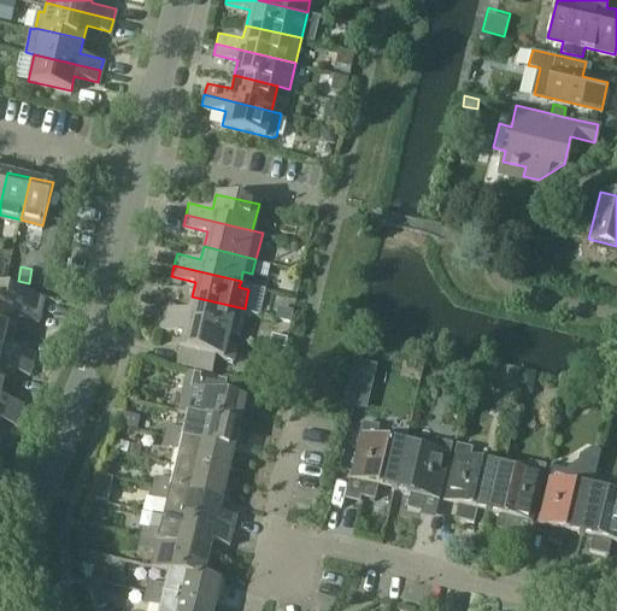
[(43,294),(0,283),(0,327),(15,330),(18,316),(37,321),(43,294)]
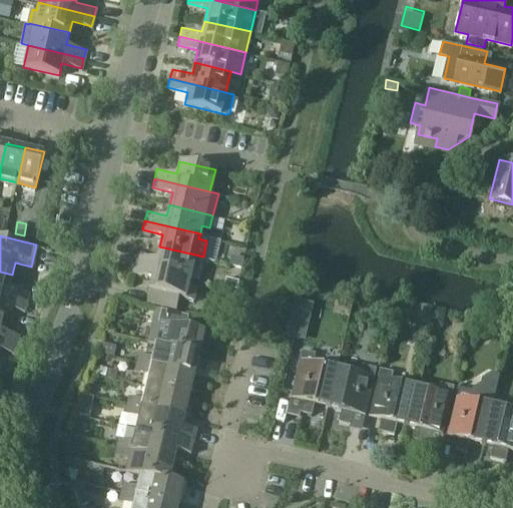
[(203,257),(159,246),(156,258),(137,252),(135,262),(190,275),(192,268),(200,270),(203,257)]
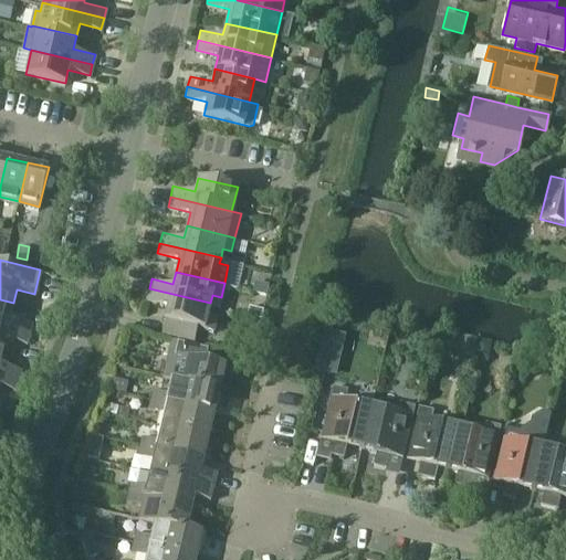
[(210,303),(149,288),(146,299),(168,305),(161,331),(194,339),(197,326),(212,330),(217,315),(208,313),(210,303)]
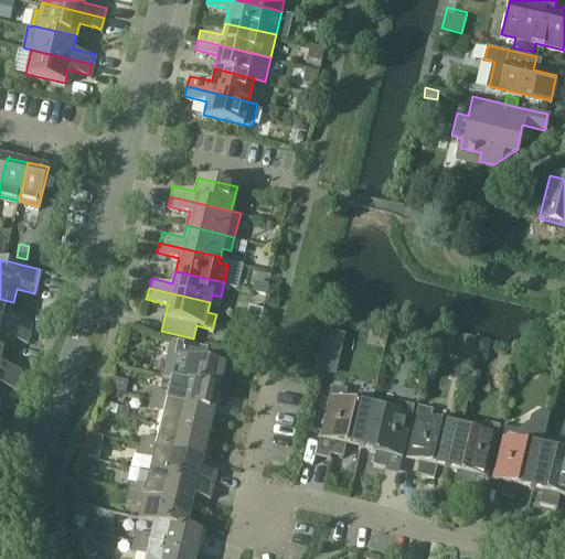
[(0,323),(29,331),(32,320),(10,314),(13,302),(0,299),(0,323)]
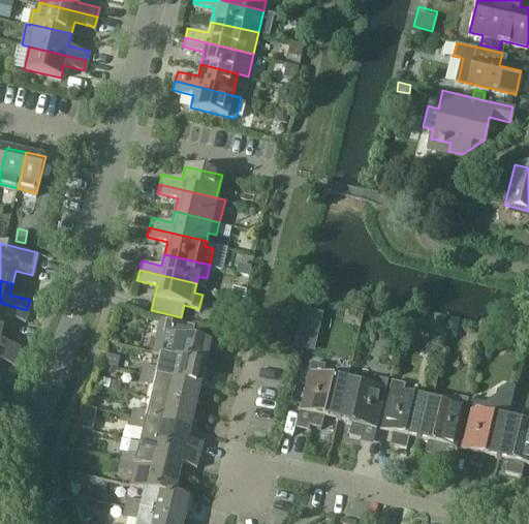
[(0,326),(2,327),(4,314),(25,319),(27,310),(0,303),(0,326)]
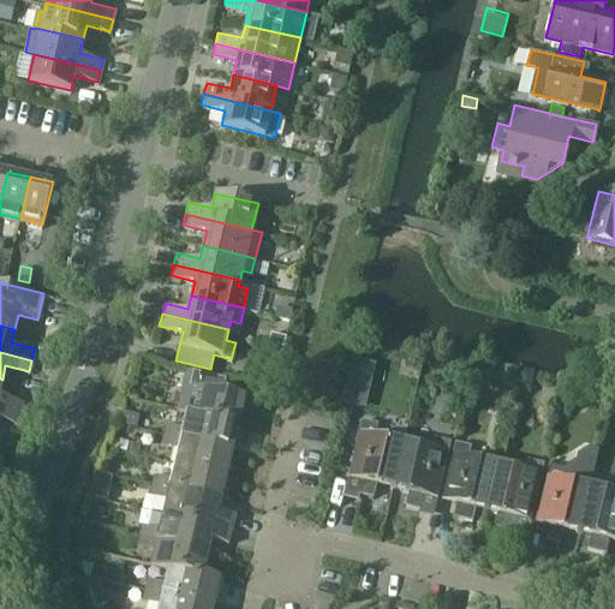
[(506,362),(501,383),(513,387),(519,365),(506,362)]
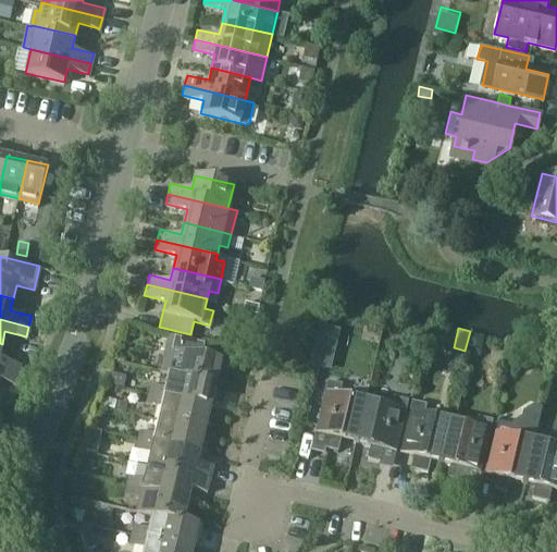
[(215,383),(222,358),(201,354),(205,341),(168,332),(160,368),(169,370),(169,371),(215,383)]
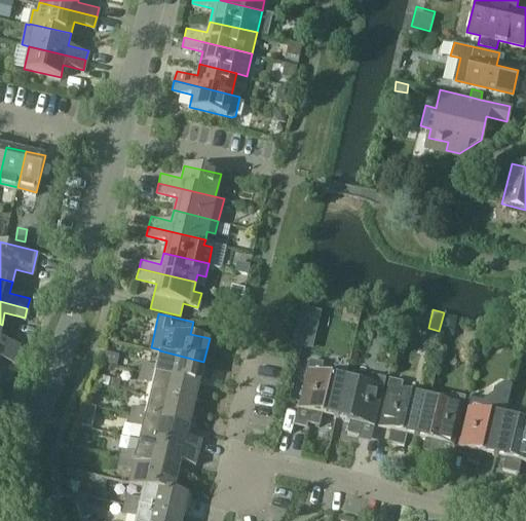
[(0,346),(17,350),(20,341),(0,336),(0,331),(2,325),(0,324),(0,346)]
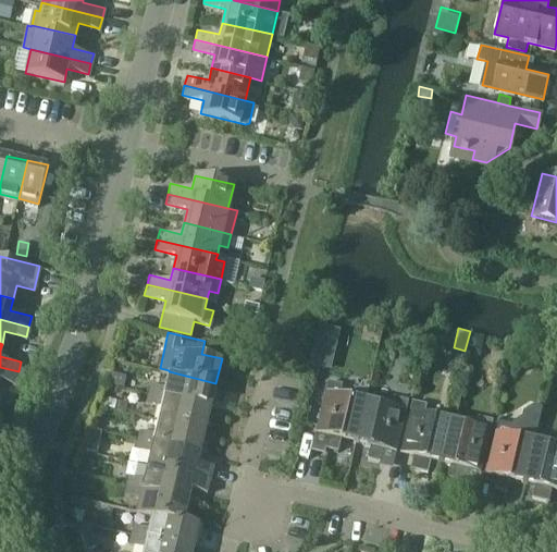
[(313,344),(310,362),(325,365),(330,347),(313,344)]
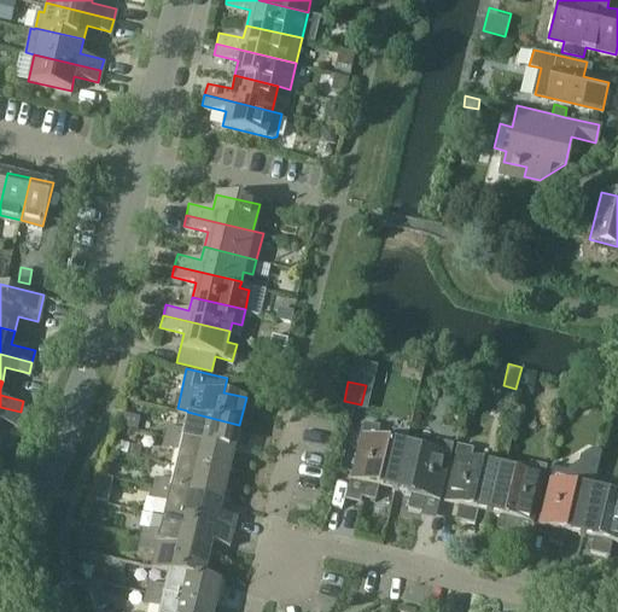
[(0,419),(17,424),(21,412),(0,407),(0,419)]
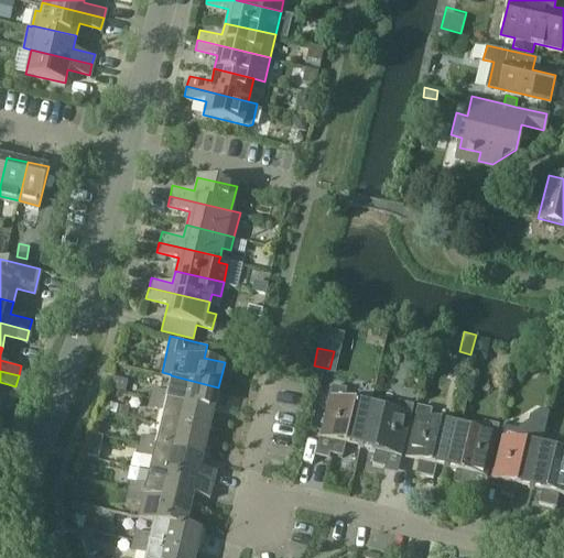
[(218,387),(171,375),(167,390),(152,386),(150,395),(213,411),(218,387)]
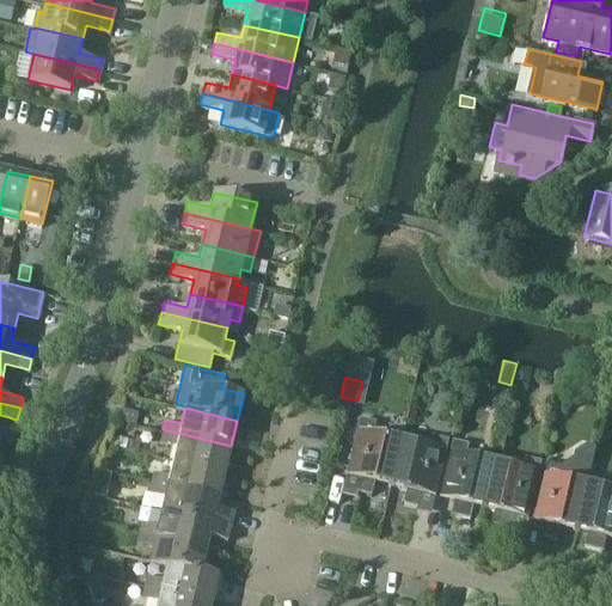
[(391,483),(401,438),(372,430),(374,420),(360,416),(348,467),(362,470),(359,489),(371,493),(374,479),(391,483)]
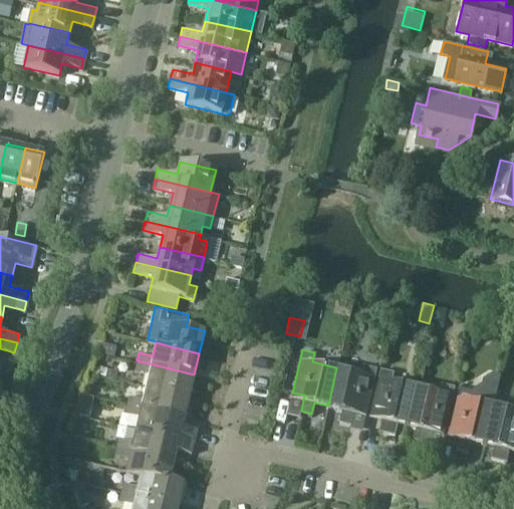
[(146,385),(189,396),(194,374),(137,360),(135,368),(149,371),(146,385)]
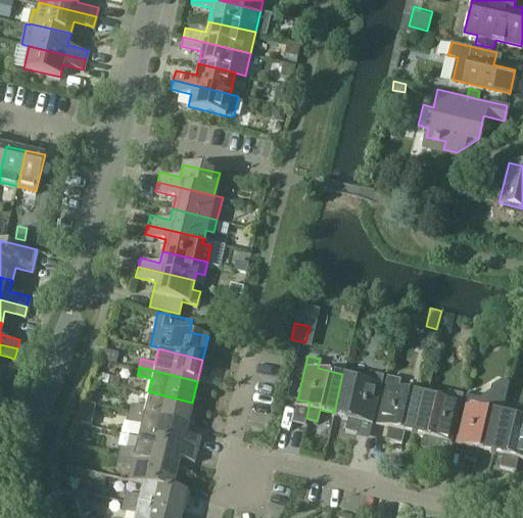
[(342,374),(334,413),(348,416),(345,428),(355,430),(360,414),(372,417),(382,373),(370,370),(368,379),(342,374)]
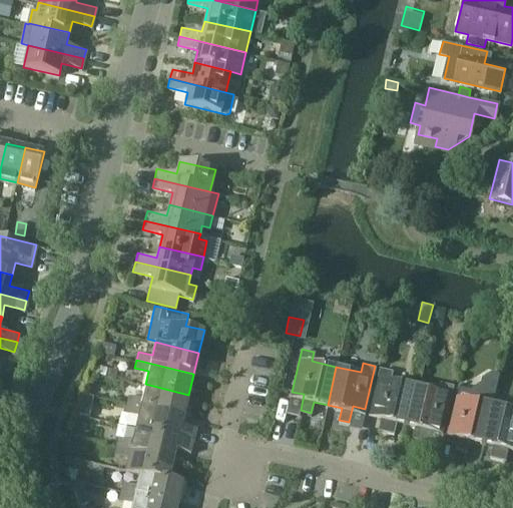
[(406,423),(414,385),(390,380),(392,370),(380,368),(370,409),(382,412),(378,429),(389,432),(392,420),(406,423)]
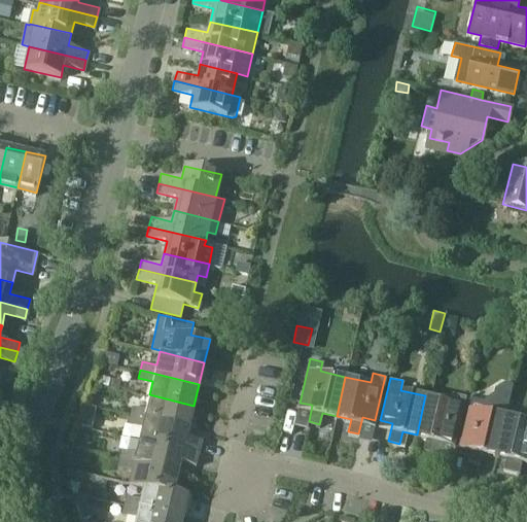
[(422,449),(427,450),(438,452),(443,436),(455,439),(465,395),(452,392),(450,402),(425,395),(417,435),(425,437),(422,449)]
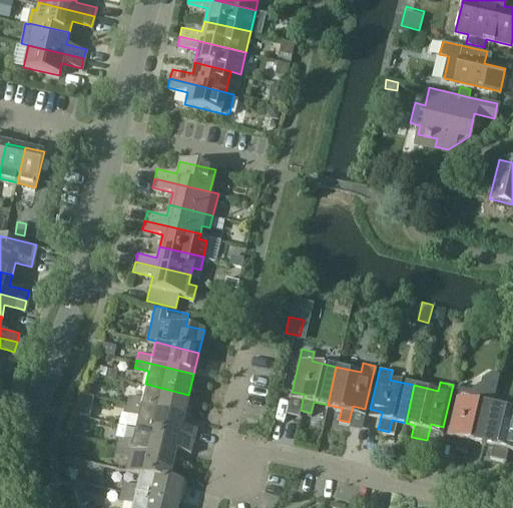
[(149,407),(183,415),(188,395),(145,384),(142,397),(129,394),(127,402),(149,407)]
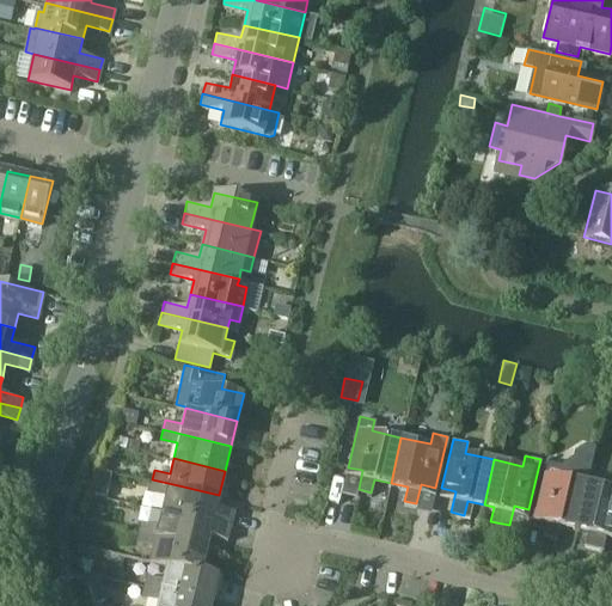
[(576,527),(587,482),(558,475),(561,464),(545,460),(534,510),(548,513),(544,533),(556,536),(560,522),(576,527)]
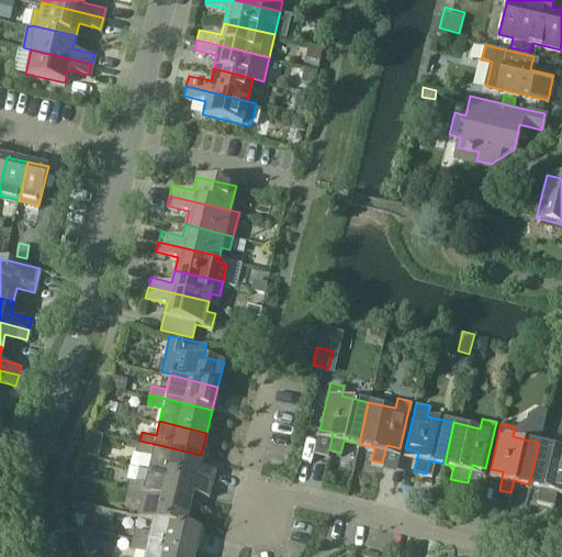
[(164,446),(139,441),(137,450),(152,454),(148,468),(211,482),(214,468),(199,465),(201,455),(164,446)]
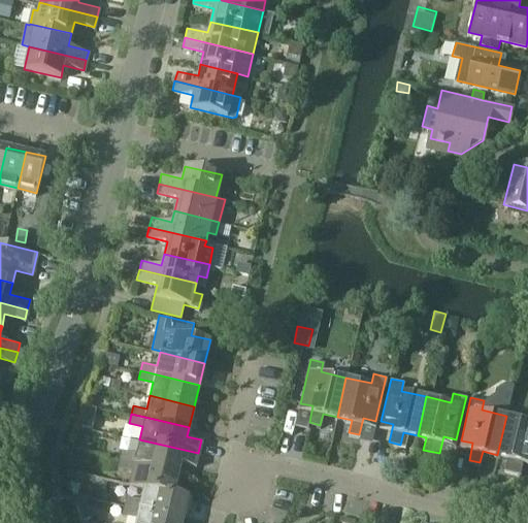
[(527,420),(506,416),(497,455),(512,458),(508,470),(520,472),(524,456),(527,456),(527,420)]
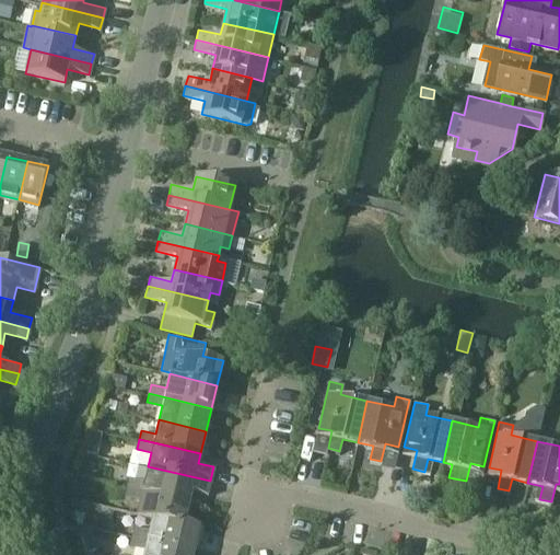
[(127,486),(189,500),(193,489),(207,493),(210,481),(148,466),(144,480),(130,475),(127,486)]
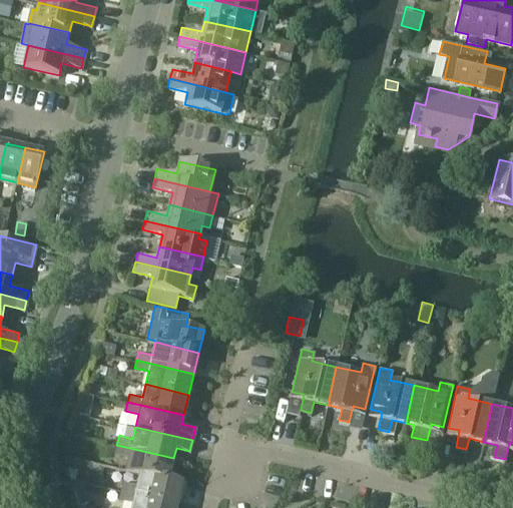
[(173,458),(116,445),(115,452),(129,455),(125,468),(139,471),(169,478),(173,458)]
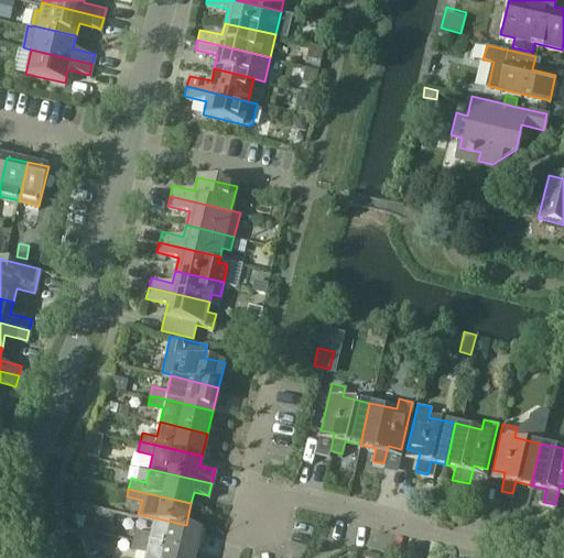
[(132,538),(195,554),(201,529),(186,525),(153,517),(150,532),(134,528),(132,538)]
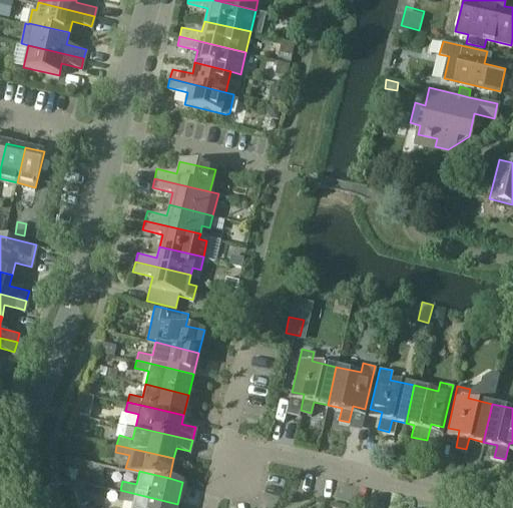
[(130,507),(176,507),(177,504),(120,490),(118,498),(132,501),(130,507)]
